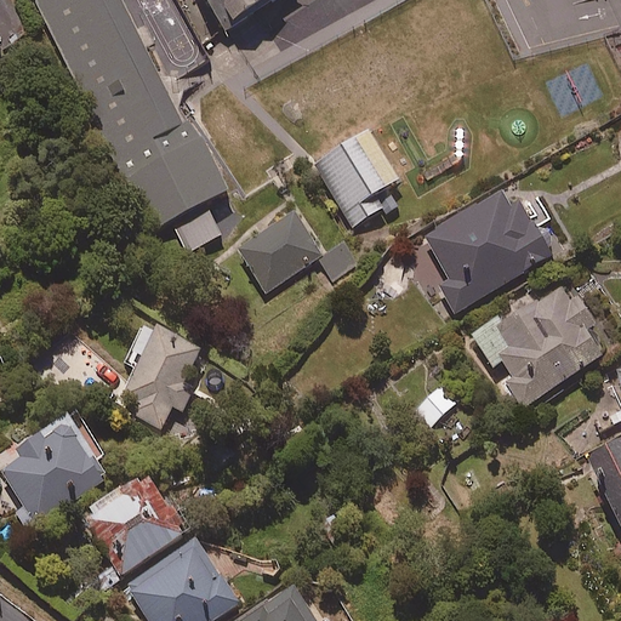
[(182,125),(120,0),(33,0),(124,182),(121,184),(148,235),(228,194),(203,144),(187,123),(182,125)]
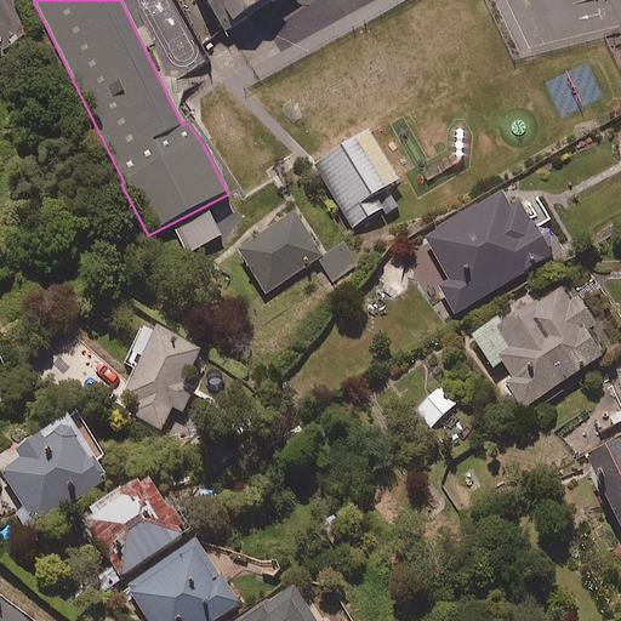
[(277,0),(201,0),(223,34),(277,0)]
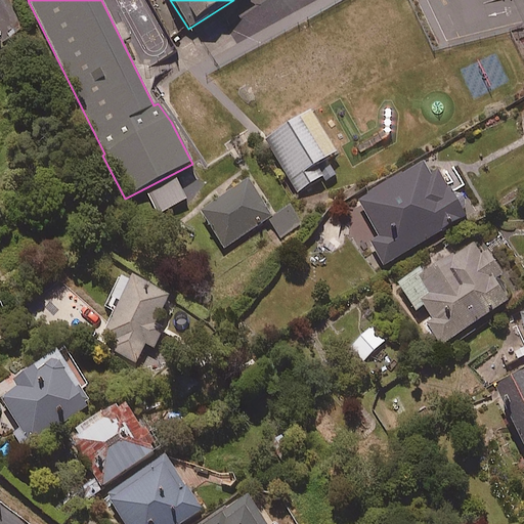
[(338,155),(311,113),(264,142),(297,193),(323,177),(316,168),(338,155)]
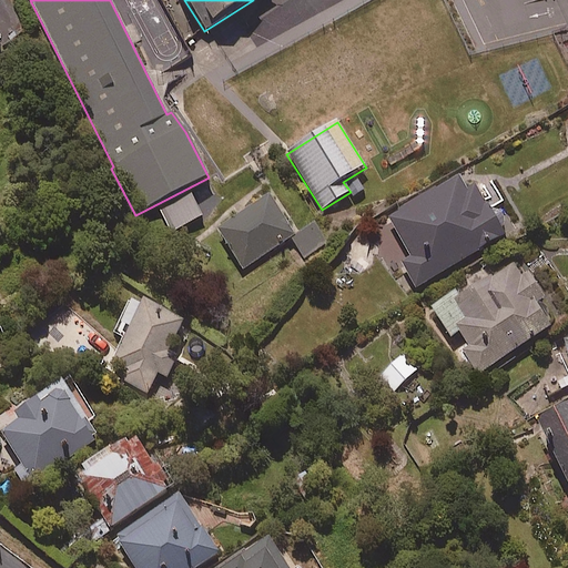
[(416,288),(506,239),(501,232),(504,227),(505,224),(504,219),(500,216),(496,214),(492,215),(476,188),(466,192),(459,180),(389,220),(411,259),(402,264),(416,288)]
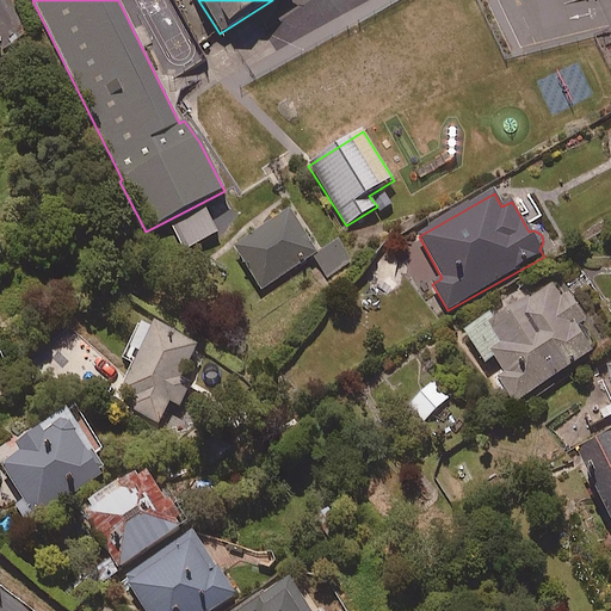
[(319,252),(289,207),(232,242),(261,289),(319,252)]
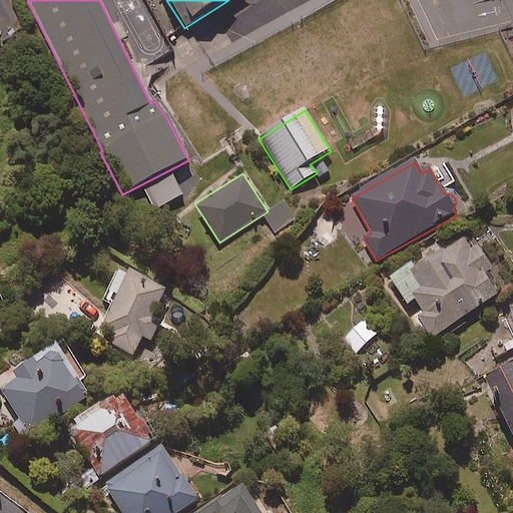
[(297,219),(285,201),(264,215),(276,233),(297,219)]
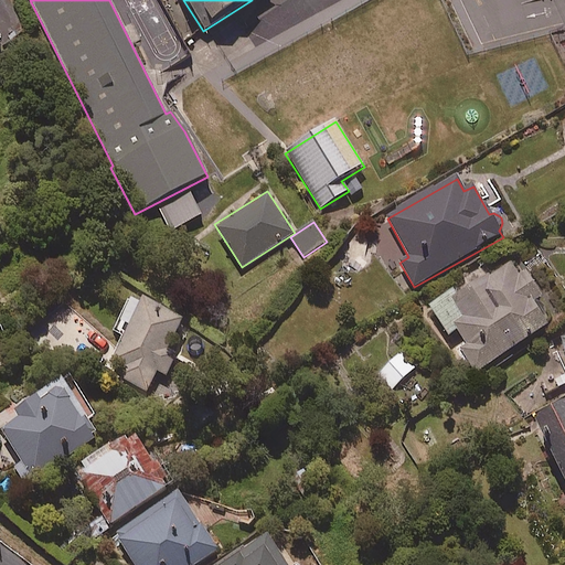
[(430,307),(475,373),(546,327),(532,305),(542,298),(525,274),(519,277),(511,264),(458,298),(455,291),(430,307)]
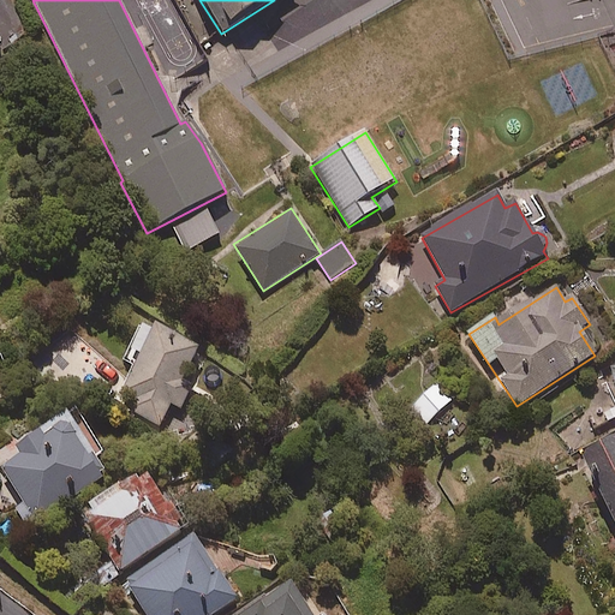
[(198,347),(154,320),(147,332),(141,328),(123,358),(133,365),(121,386),(142,396),(132,412),(156,427),(171,402),(178,407),(192,384),(180,377),(198,347)]
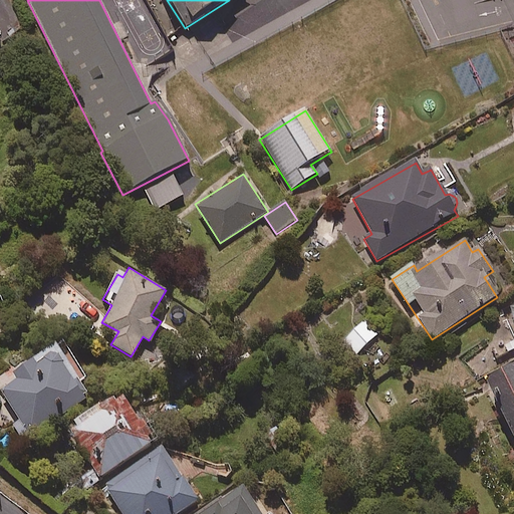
[(376,334),(363,320),(345,337),(358,351),(376,334)]
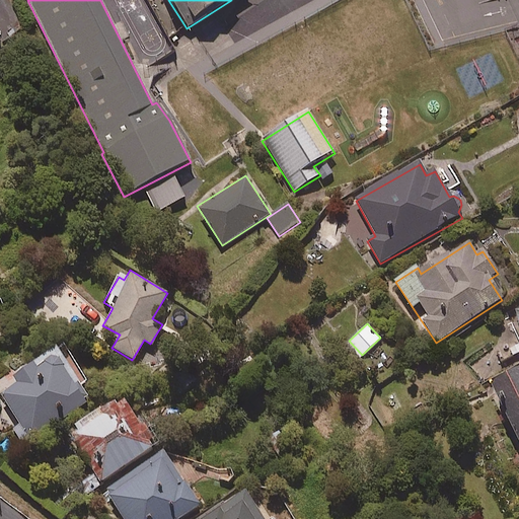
[(0,383),(0,387),(3,391),(0,393),(0,430),(10,424),(24,446),(90,402),(80,387),(87,382),(61,343),(0,383)]
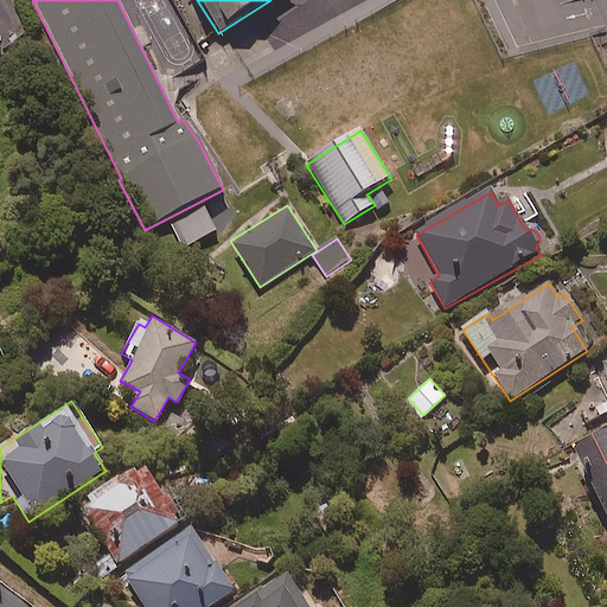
[(606,439),(574,455),(606,519),(606,439)]
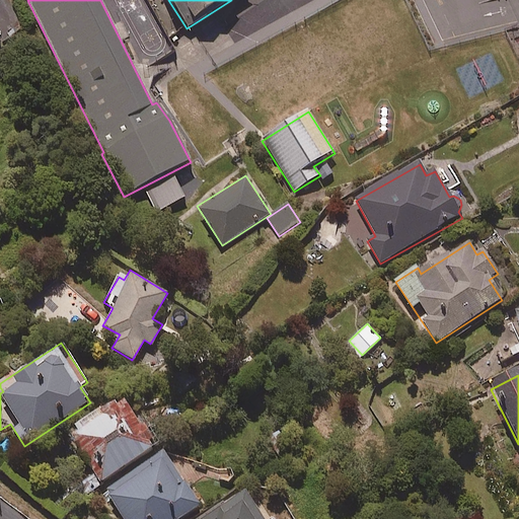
[(143,423),(139,426),(122,400),(115,405),(112,400),(81,422),(84,427),(70,437),(101,483),(151,448),(147,442),(153,438),(143,423)]
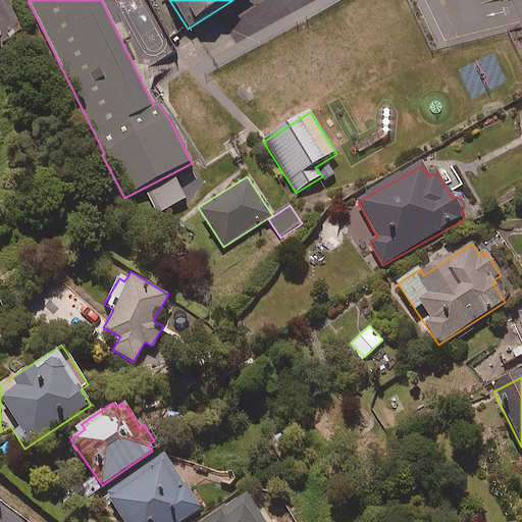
[(178,521),(201,507),(162,454),(103,496),(121,521),(178,521)]
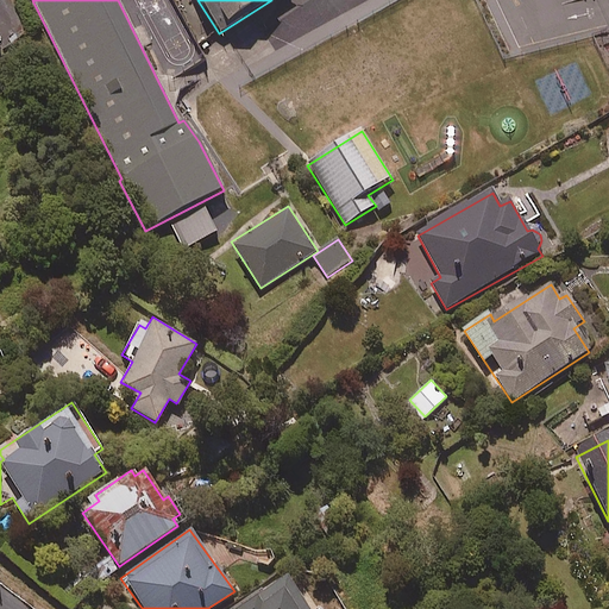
[(120,569),(111,554),(93,567),(102,582),(120,569)]
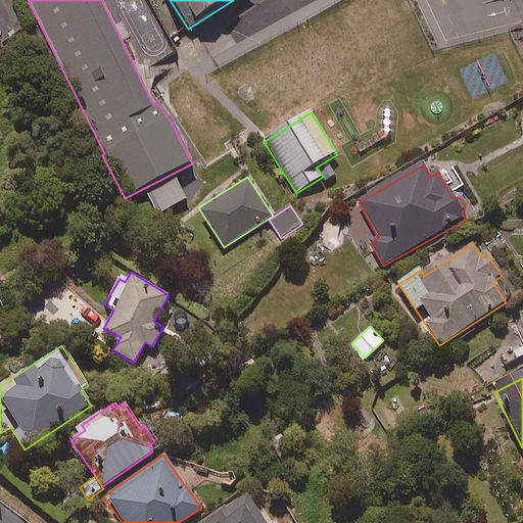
[(265,522),(245,493),(200,522),(265,522)]
